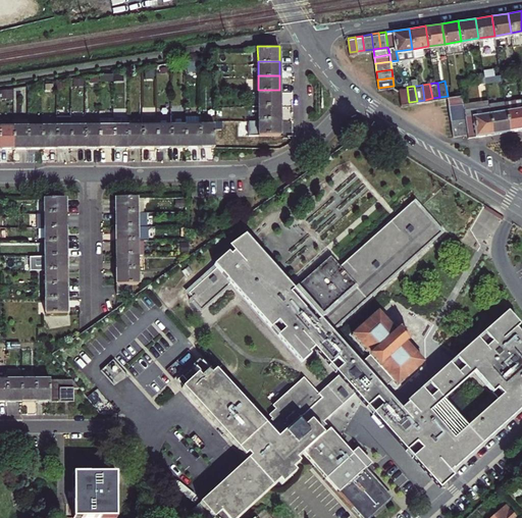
[(399,89),(401,103),(409,102),(407,87),(399,89)]
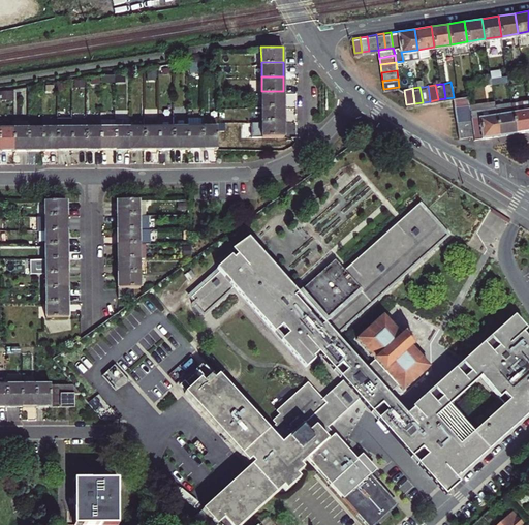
[(261,91),(261,105),(284,105),(283,91),(261,91)]
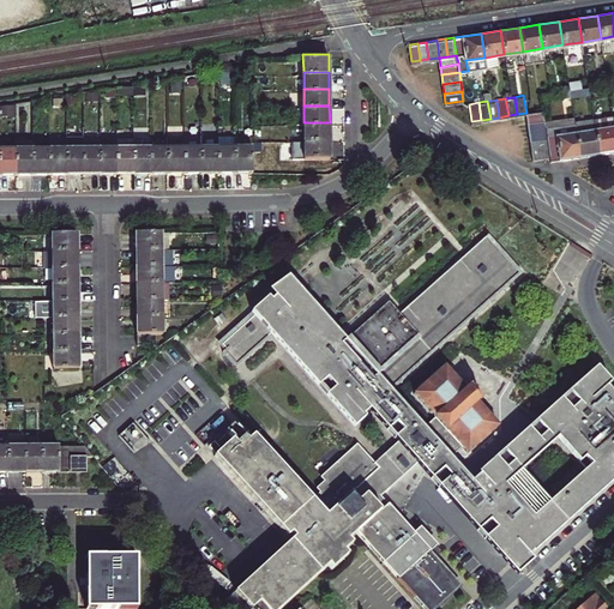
[(527,113),(528,122),(545,120),(543,110),(527,113)]
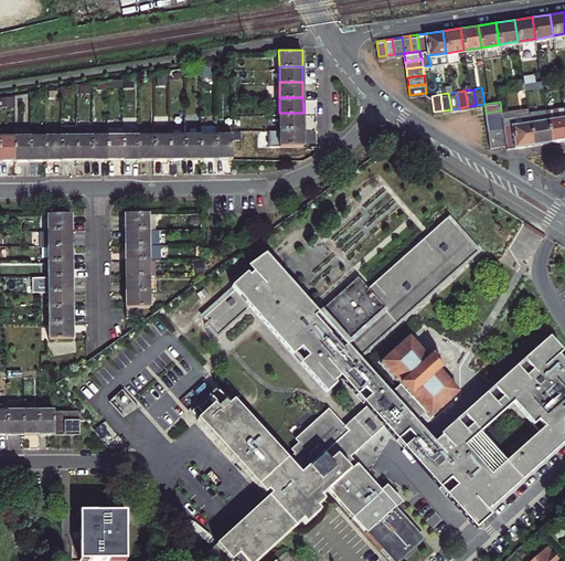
[(564,115),(563,104),(546,107),(551,140),(564,137),(564,115)]
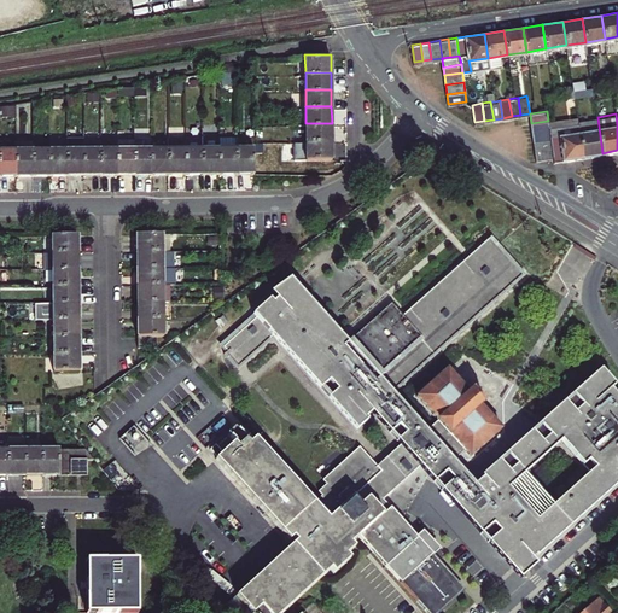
[(554,161),(583,156),(577,120),(577,116),(548,121),(549,129),(552,139),(553,147),(554,157),(554,161)]
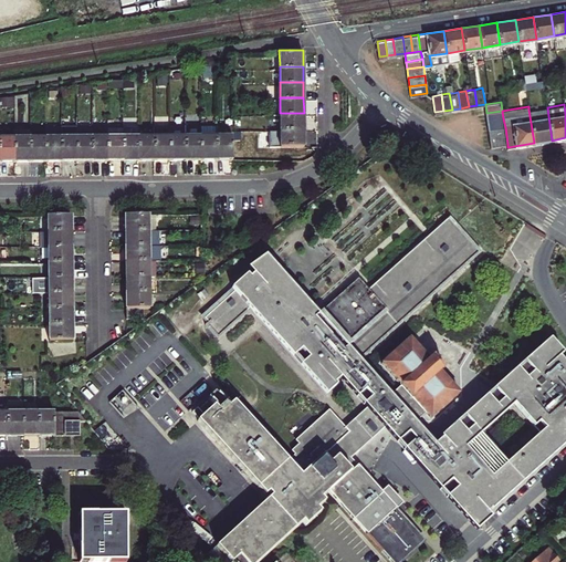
[(547,107),(528,110),(534,143),(552,141),(547,107)]
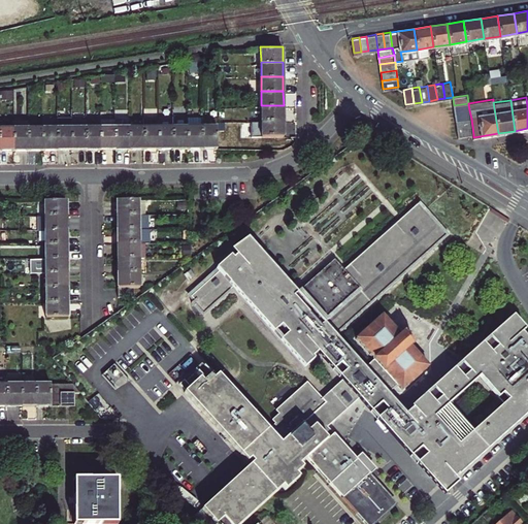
[(454,109),(455,112),(469,110),(468,103),(454,105),(454,109)]
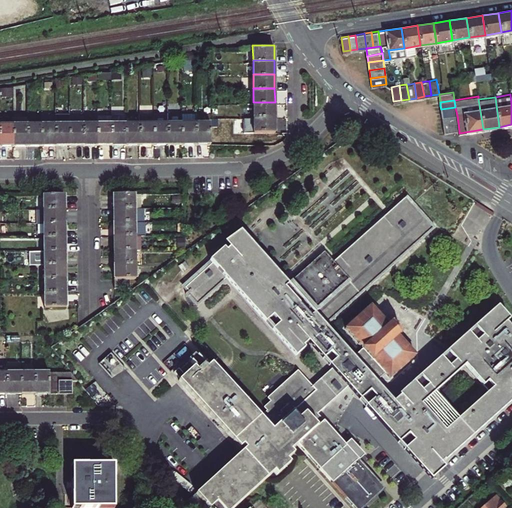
[(275,102),(253,102),(253,116),(275,115),(275,102)]
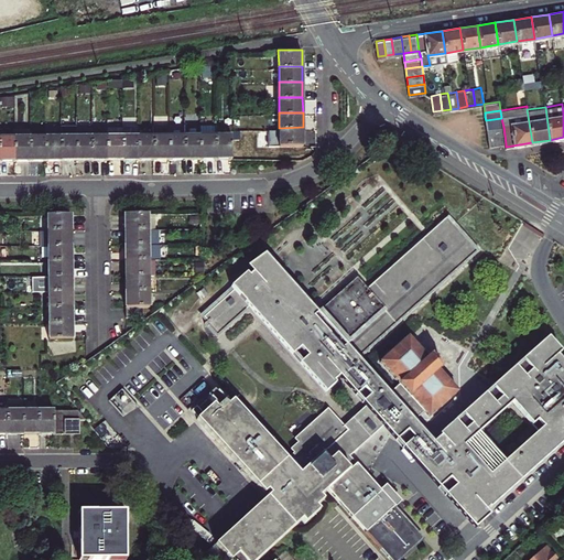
[(486,120),(487,129),(503,127),(501,118),(486,120)]
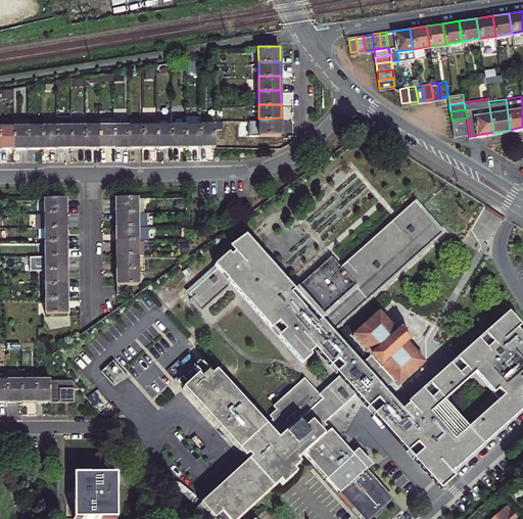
[(156,145),(156,110),(142,110),(142,122),(142,145),(156,145)]
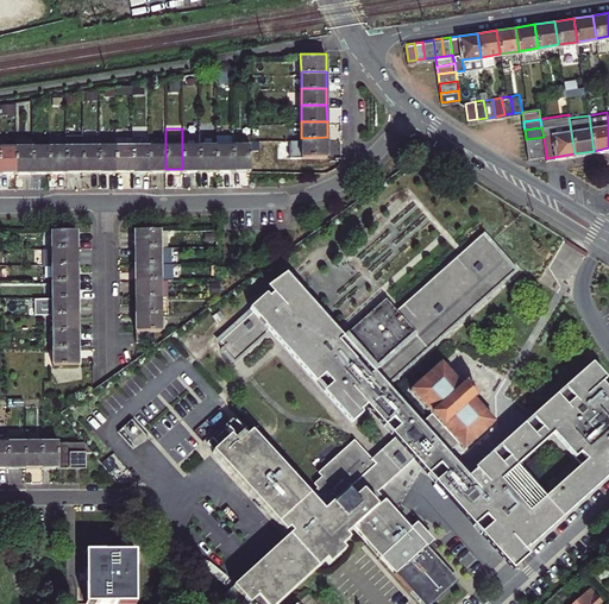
[(200,169),(199,129),(182,129),(182,169),(200,169)]
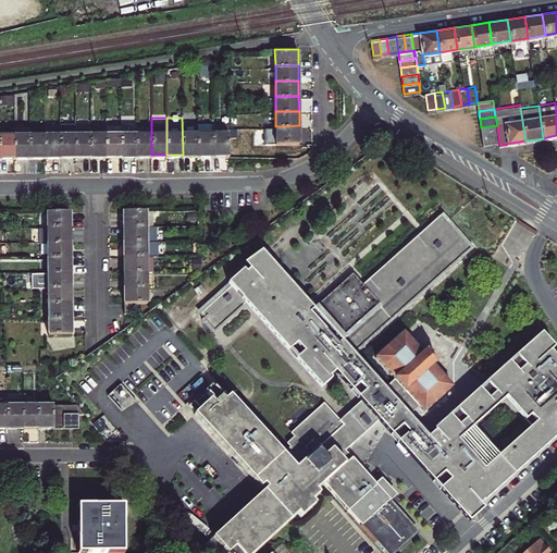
[(197,118),(182,118),(183,155),(198,154),(197,121),(197,118)]
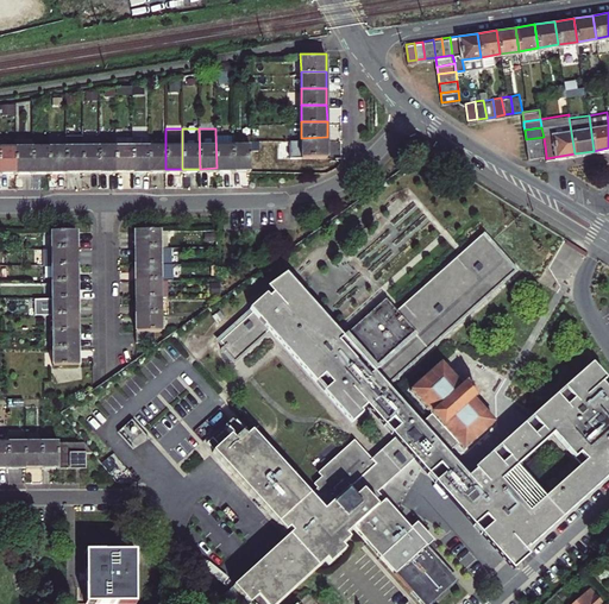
[(66,131),(66,132),(66,170),(82,170),(82,132),(82,130),(66,131)]
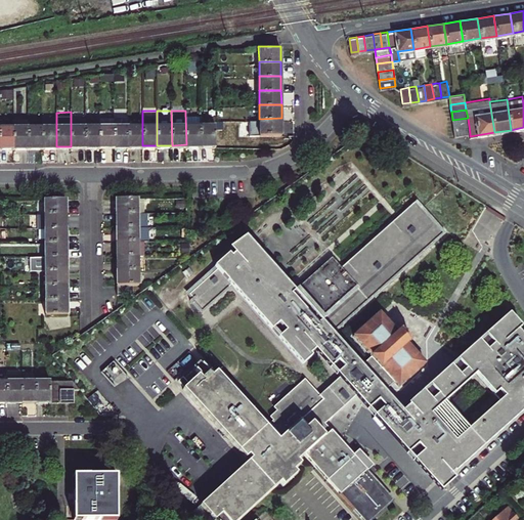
[(28,114),(13,115),(13,124),(28,124),(28,114)]
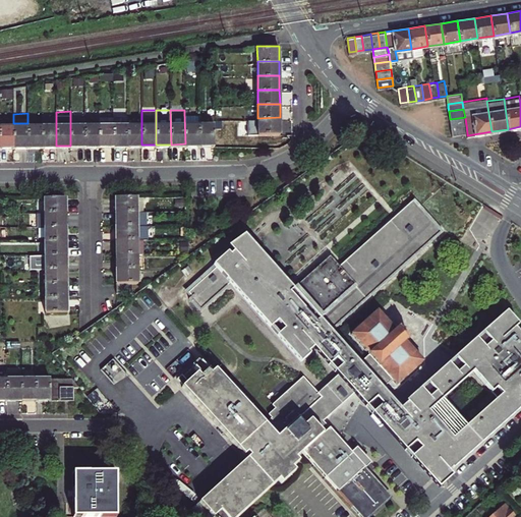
[(42,113),(42,122),(42,146),(56,146),(56,113),(42,113)]
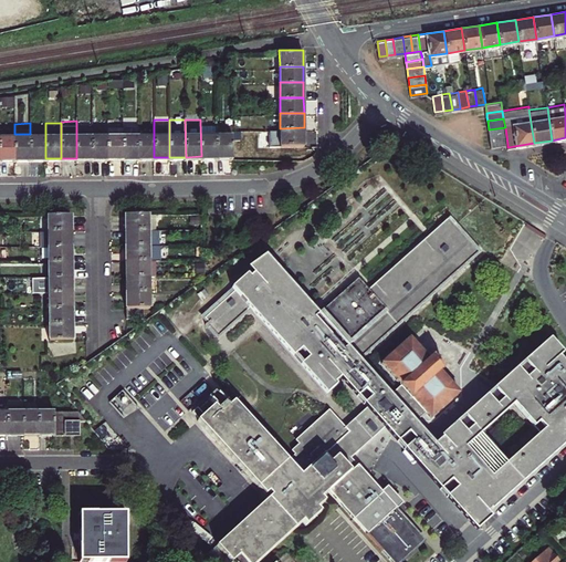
[(92,123),(76,123),(76,158),(83,158),(93,157),(92,123)]
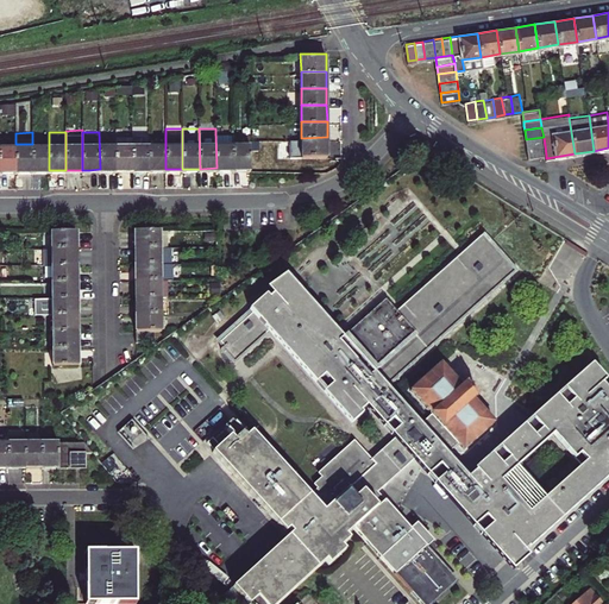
[(115,169),(115,132),(99,132),(100,169),(115,169)]
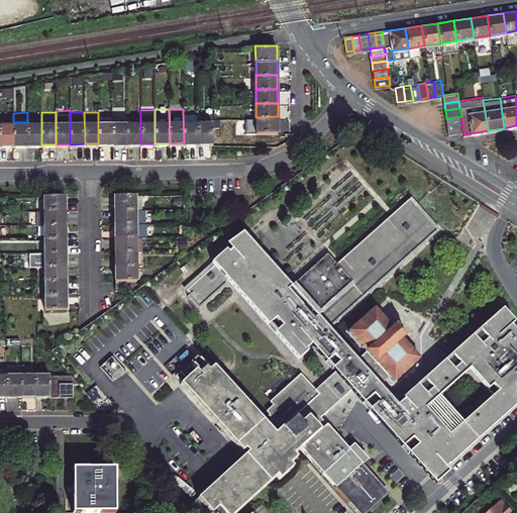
[(112,112),(98,112),(98,143),(112,143),(112,121),(112,112)]
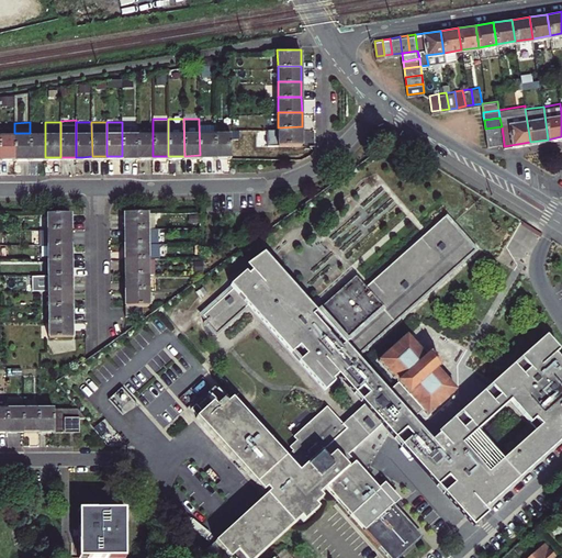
[(214,155),(213,129),(213,122),(199,122),(200,155),(214,155)]
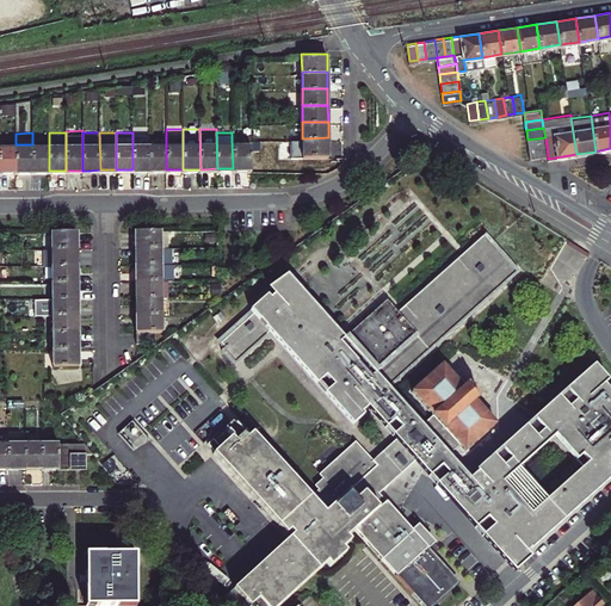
[(232,133),(232,140),(233,168),(251,168),(251,138),(251,133),(232,133)]
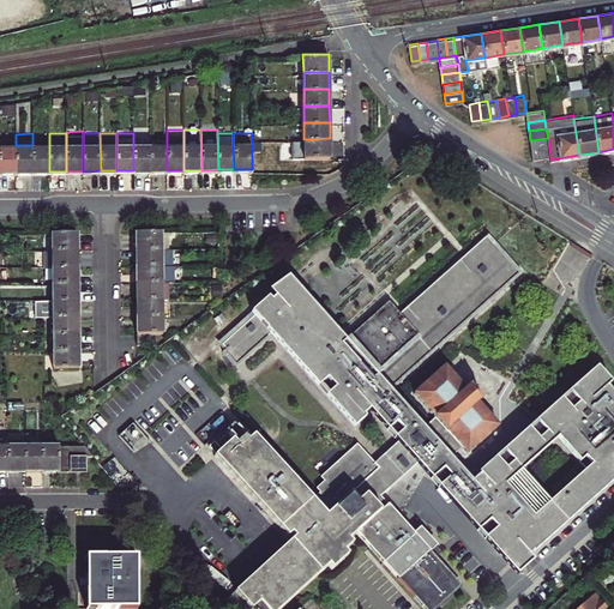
[(330,138),(304,139),(293,139),(293,156),(330,156),(330,138)]
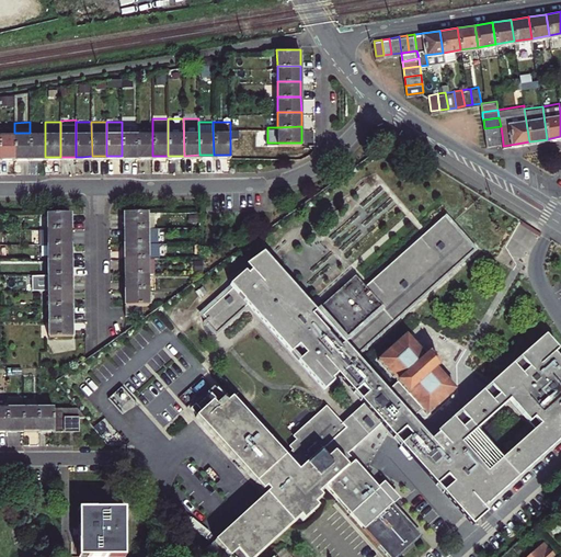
[(501,126),(484,128),(485,136),(502,134),(501,126)]
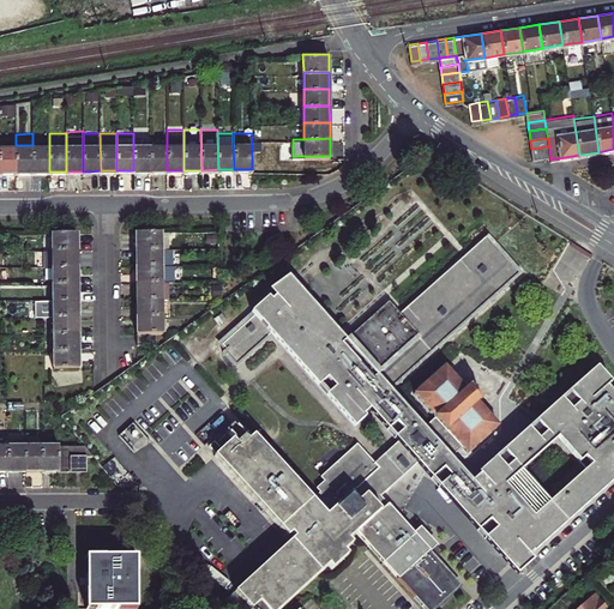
[(133,144),(133,170),(150,170),(150,143),(133,144)]
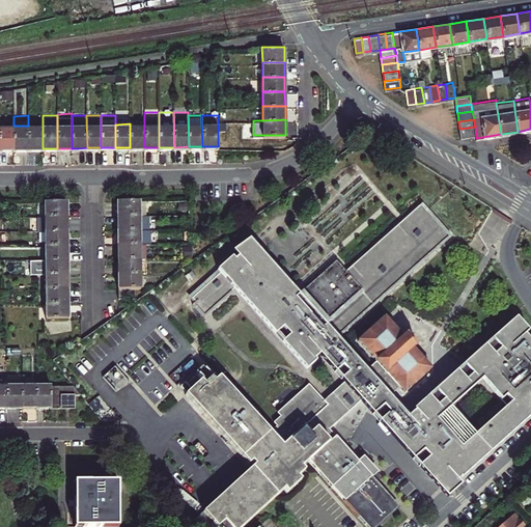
[(130,123),(130,147),(144,147),(144,123),(130,123)]
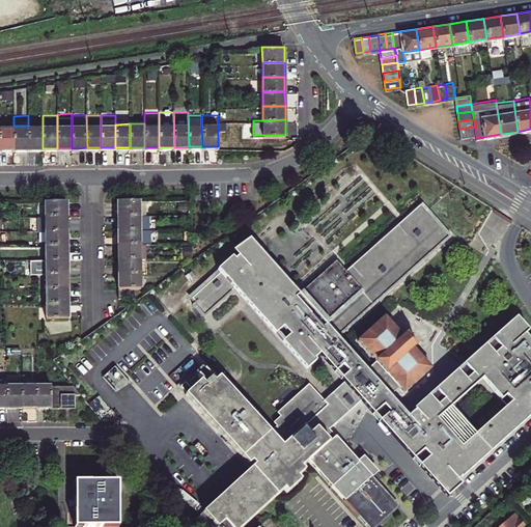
[(28,126),(28,148),(43,148),(43,125),(28,126)]
